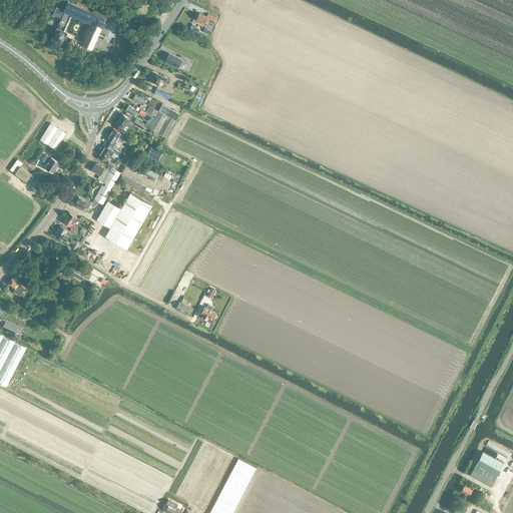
[(69,43),(92,54),(95,48),(94,48),(92,48),(102,25),(103,26),(105,21),(104,21),(105,18),(106,19),(106,20),(107,20),(108,17),(109,17),(110,16),(110,15),(109,15),(109,14),(110,12),(109,12),(95,6),(92,13),(68,1),(64,11),(57,8),(54,14),(62,18),(58,27),(57,27),(52,38),(56,39),(56,41),(58,42),(59,41),(63,42),(66,36),(72,39),(70,43),(69,43)]
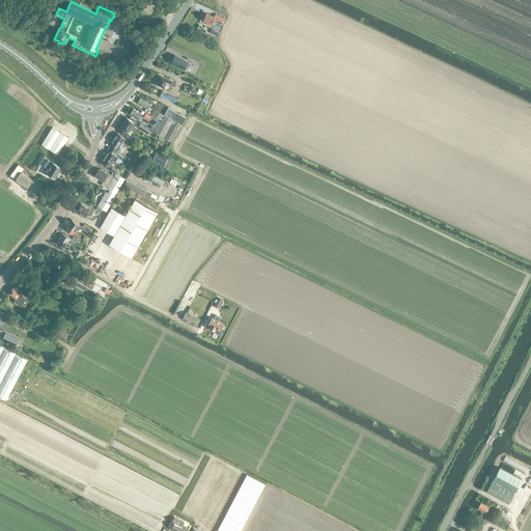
[(219,23),(222,17),(216,14),(215,17),(207,14),(203,20),(208,22),(207,23),(212,24),(213,21),(219,23)]
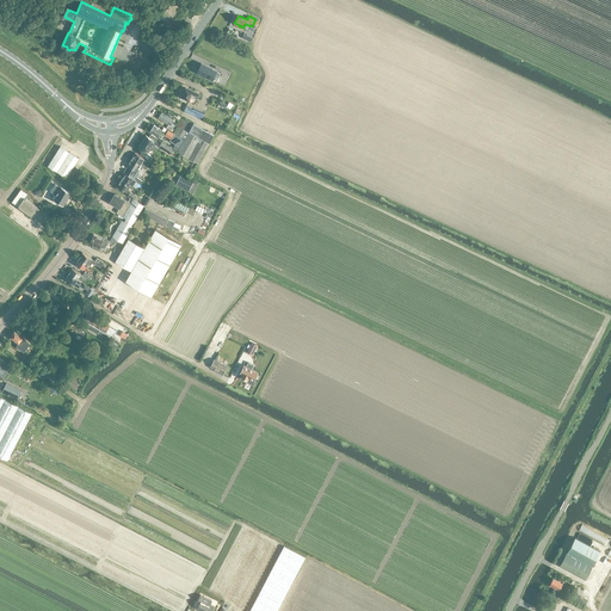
[(241,38),(251,43),(253,37),(244,34),(241,38)]
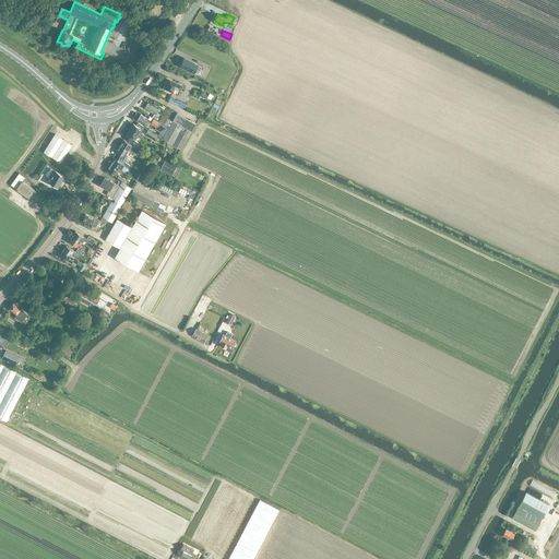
[(185,58),(180,66),(199,74),(202,67),(185,58)]
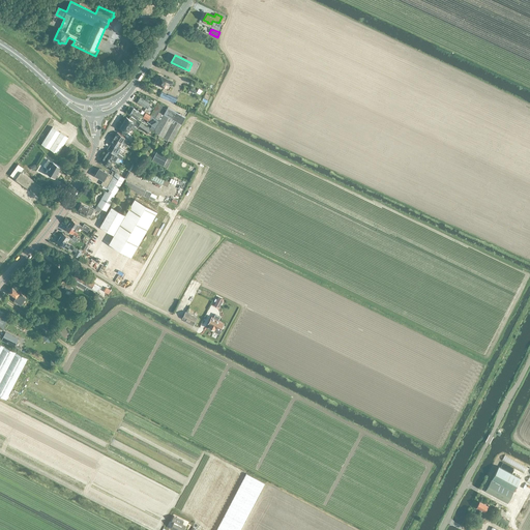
[(157,84),(164,87),(166,84),(168,86),(169,84),(171,85),(173,81),(160,76),(157,84)]
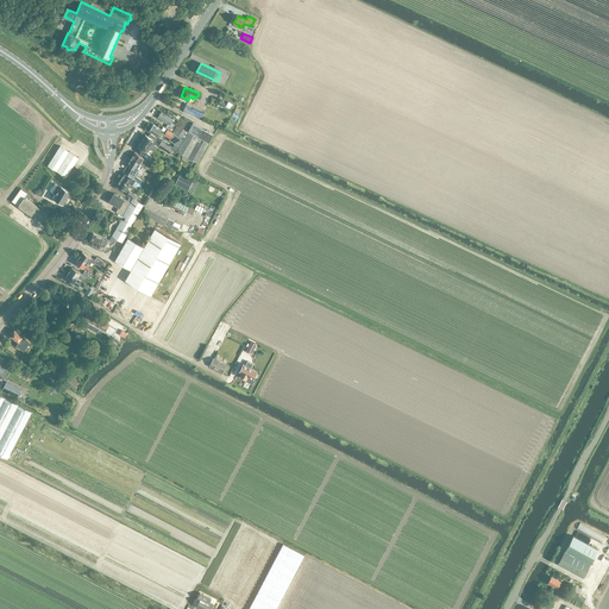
[(223,95),(221,100),(211,95),(205,108),(203,113),(193,108),(194,105),(188,101),(186,106),(184,110),(189,113),(198,117),(198,115),(203,118),(205,115),(212,119),(213,118),(231,126),(242,104),(223,95)]
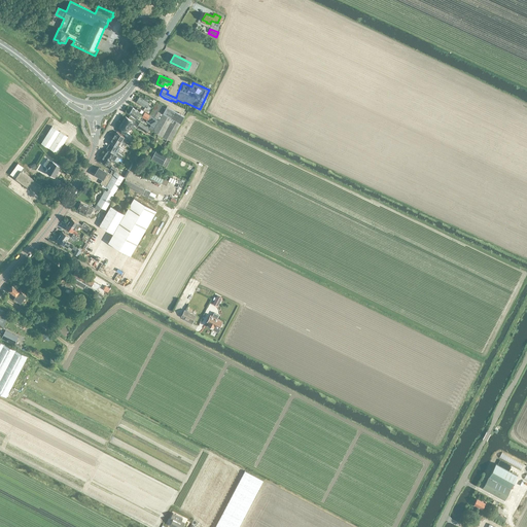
[(136,102),(144,107),(146,104),(148,106),(149,103),(140,97),(136,102)]
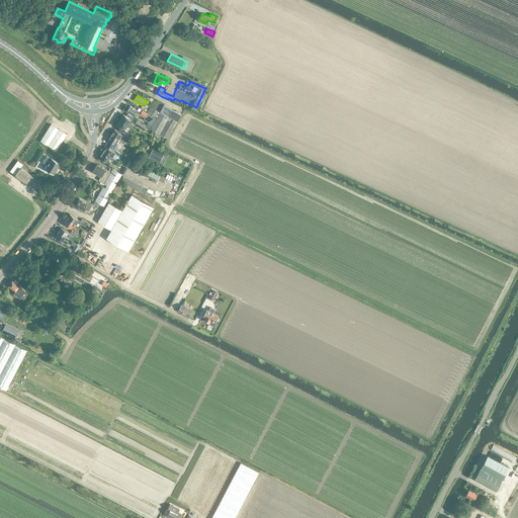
[(156,118),(164,104),(155,99),(147,112),(156,118)]
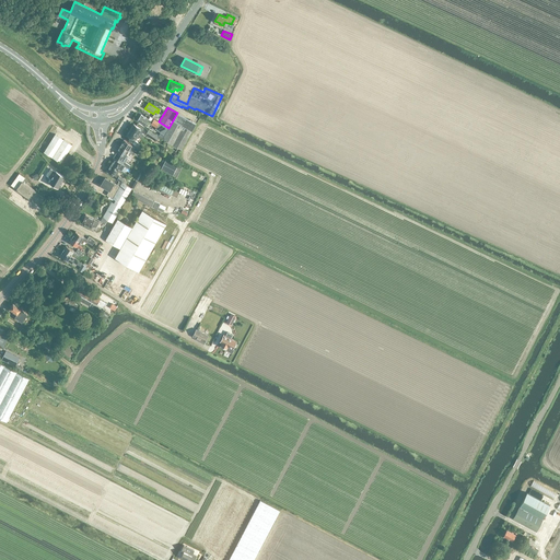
[(162,139),(181,150),(182,150),(196,123),(177,113),(168,128),(162,139)]
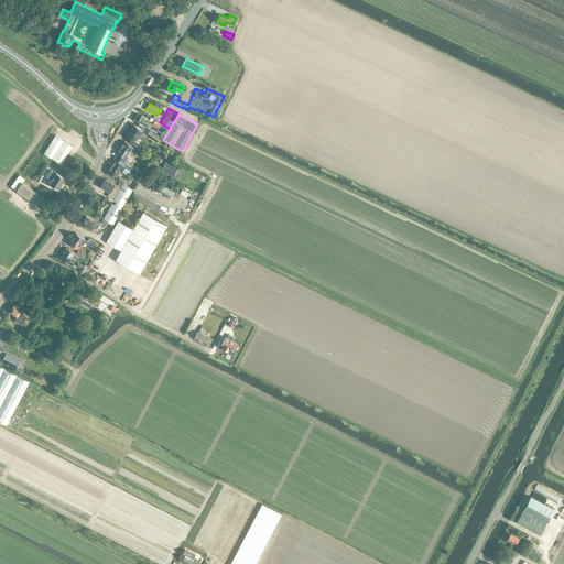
[(155,119),(155,120),(153,119),(152,121),(150,120),(142,115),(139,121),(148,127),(150,123),(152,125),(158,128),(156,130),(165,136),(170,129),(161,123),(155,119)]
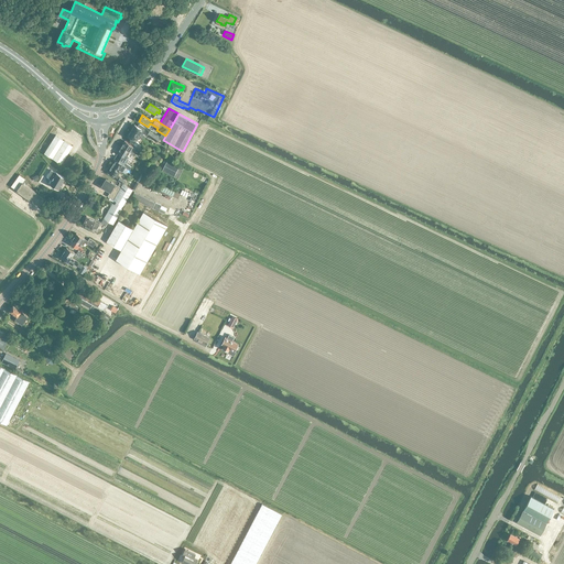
[(143,130),(145,128),(145,127),(144,127),(139,123),(138,126),(134,125),(131,130),(141,137),(143,138),(145,136),(142,133),(144,130),(143,130)]
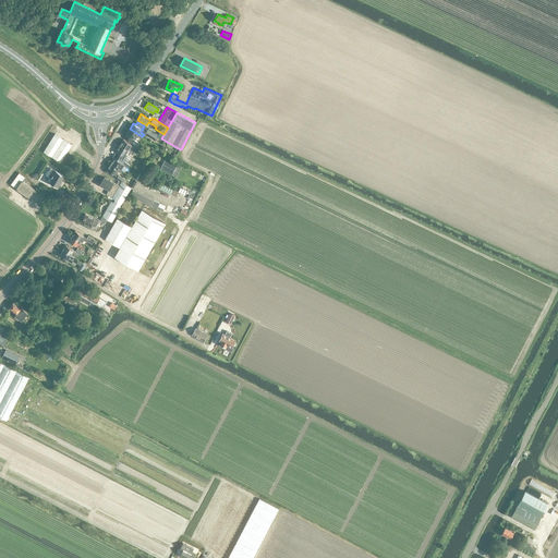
[(140,135),(130,129),(125,134),(130,137),(129,138),(134,143),(138,145),(141,143),(134,138),(136,136),(138,137),(140,135)]
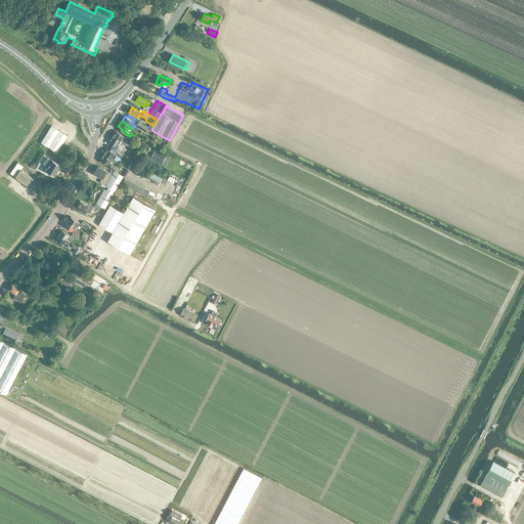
[(145,131),(148,127),(139,122),(136,126),(145,131)]
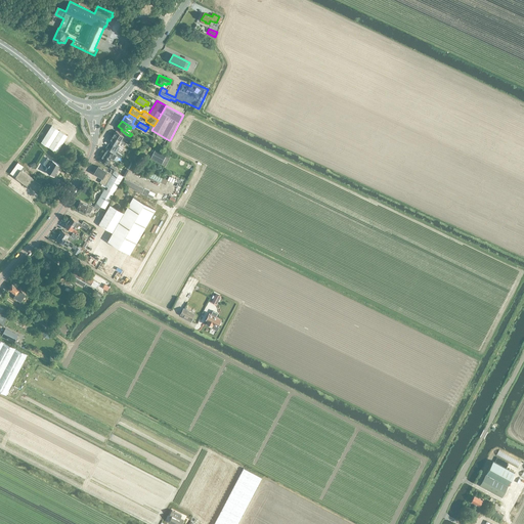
[(41,142),(57,153),(68,135),(51,125),(41,142)]
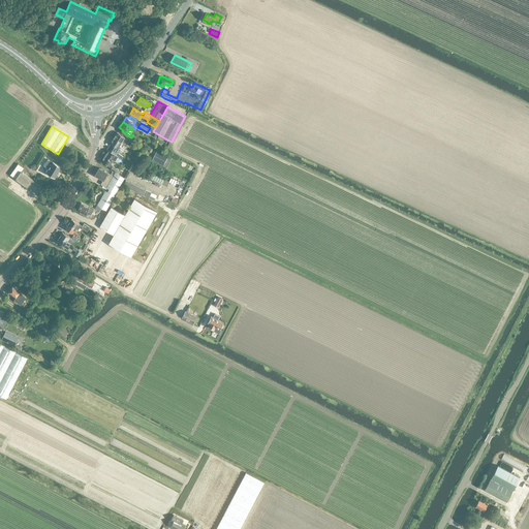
[(114,137),(122,142),(125,136),(118,131),(114,137)]
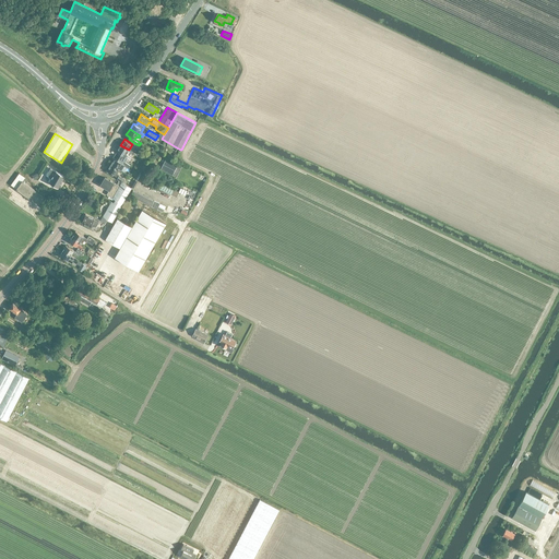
[(123,161),(126,162),(128,157),(131,152),(129,150),(120,145),(119,146),(118,145),(116,150),(117,150),(116,151),(121,154),(119,157),(123,161)]
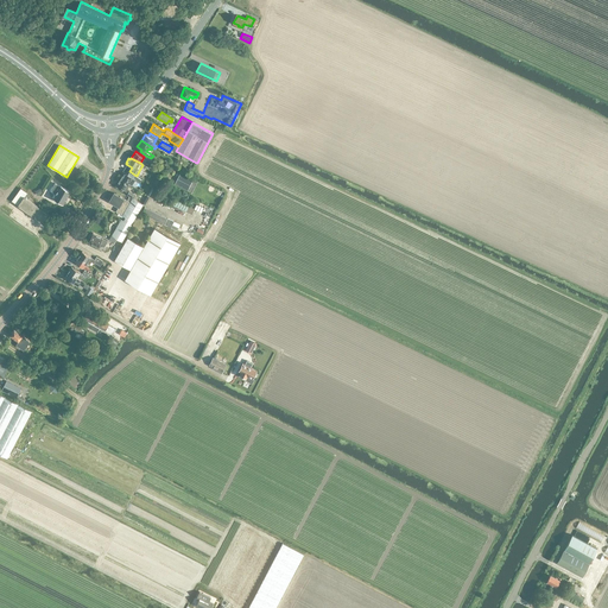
[(121,178),(130,184),(133,178),(140,183),(141,179),(139,178),(137,176),(134,175),(132,177),(125,172),(121,178)]
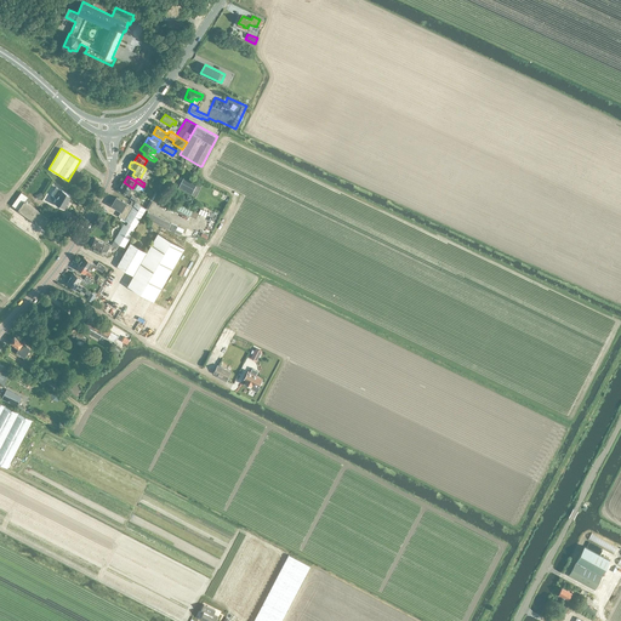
[(178,187),(192,194),(194,195),(198,188),(199,184),(197,184),(183,177),(178,187)]
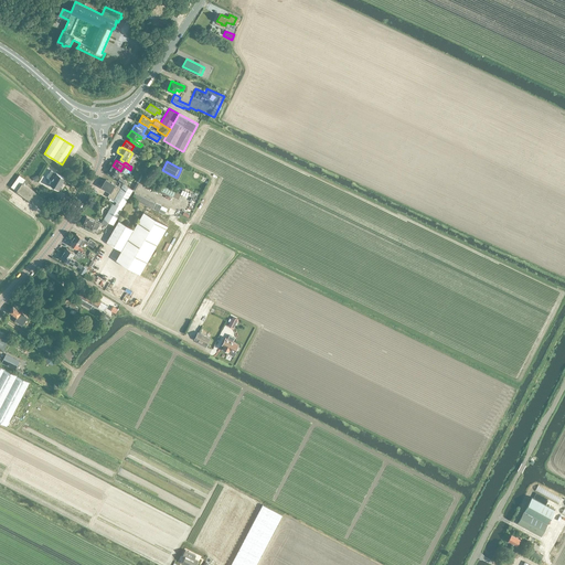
[(119,174),(120,171),(113,166),(108,172),(118,178),(120,174),(119,174)]
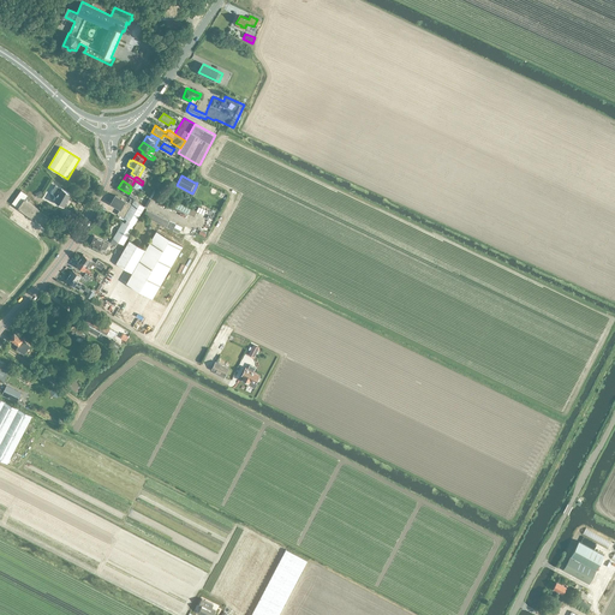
[(54,201),(64,207),(72,193),(61,187),(61,189),(55,185),(52,192),(57,196),(54,201)]
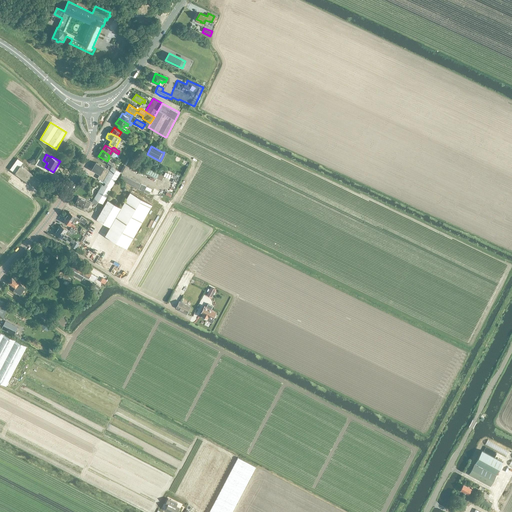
[(18,158),(10,169),(15,173),(36,188),(41,181),(21,166),(23,162),(18,158)]
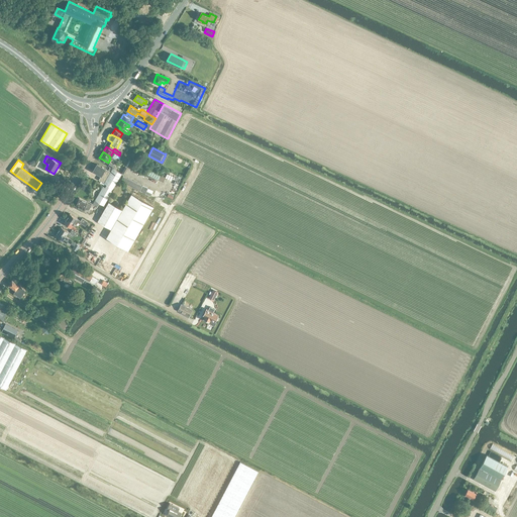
[(113,192),(115,188),(113,188),(115,184),(117,185),(123,175),(122,174),(114,169),(110,167),(108,170),(97,164),(93,171),(101,176),(99,180),(104,183),(107,184),(105,187),(112,191),(112,192),(113,192)]
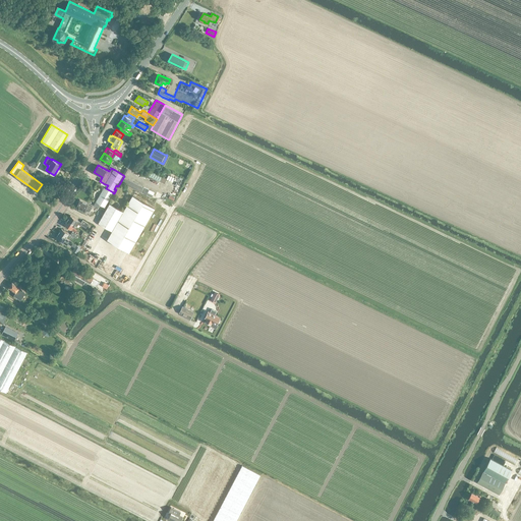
[(150,171),(149,176),(160,180),(162,176),(150,171)]
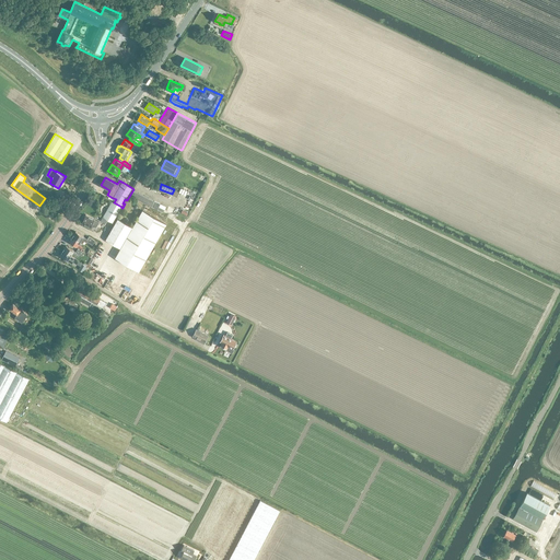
[(151,206),(153,200),(133,190),(130,196),(151,206)]
